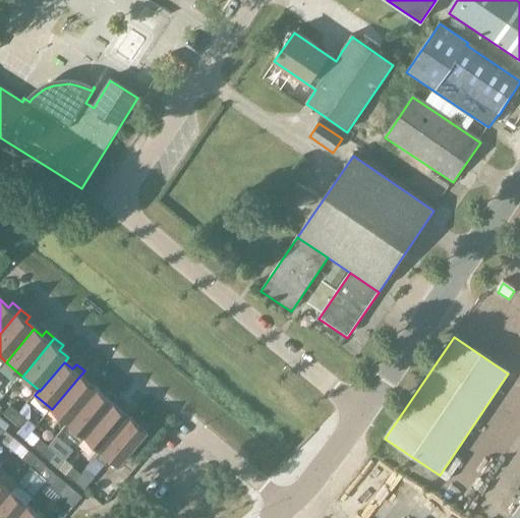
[(69,423),(98,390),(89,383),(93,379),(84,370),(52,409),(69,423)]
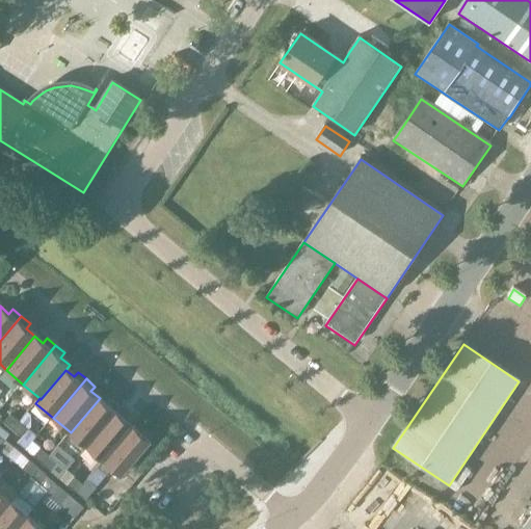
[(87,447),(121,407),(112,400),(108,405),(100,398),(71,432),(87,447)]
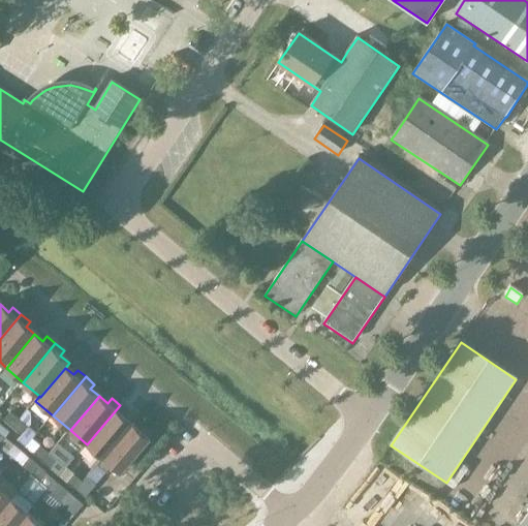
[(104,459),(133,425),(124,418),(128,412),(120,405),(87,444),(104,459)]
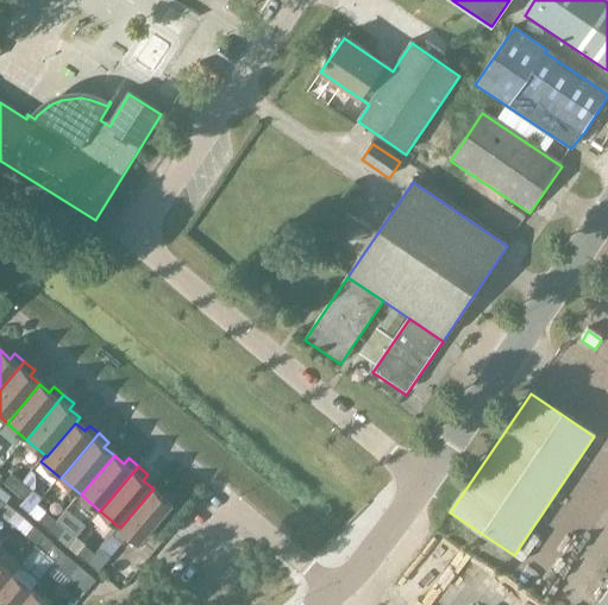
[(44,467),(30,479),(42,493),(55,481),(44,467)]
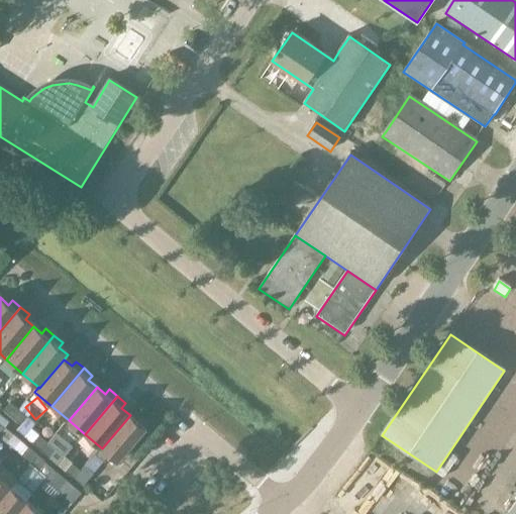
[(13,419),(19,411),(11,404),(4,412),(13,419)]
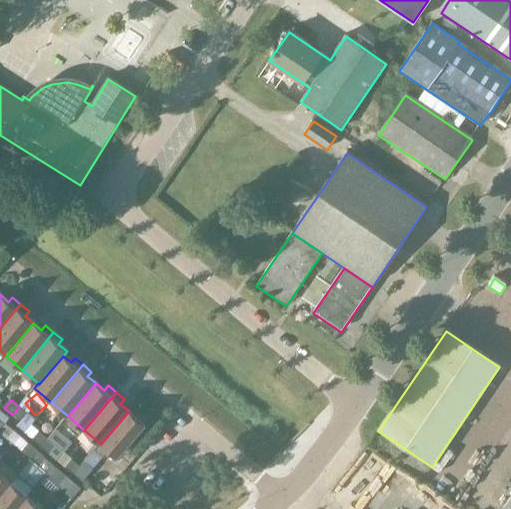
[(19,407),(13,415),(22,423),(28,415),(19,407)]
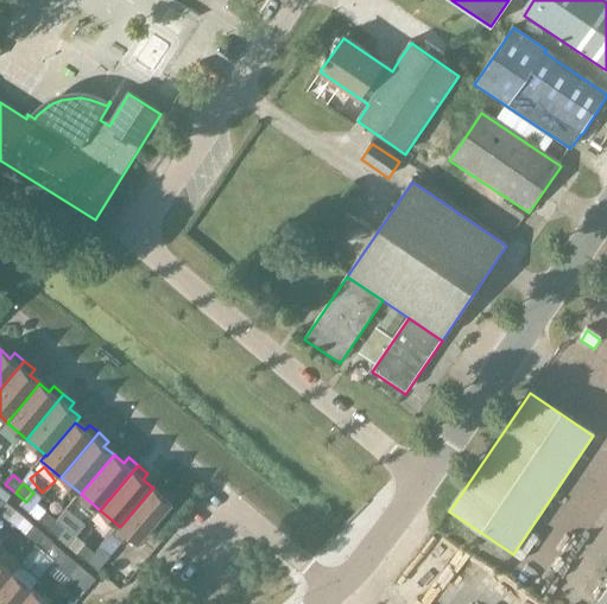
[(124,545),(131,535),(140,544),(177,498),(168,490),(163,496),(153,488),(120,527),(113,535),(124,545)]
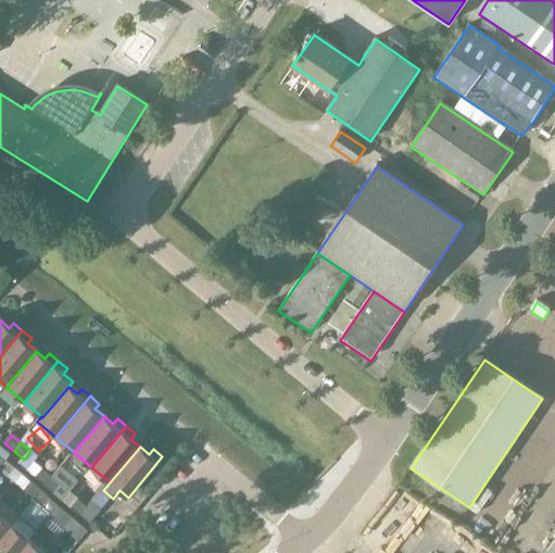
[(5,461),(0,467),(0,470),(8,478),(15,469),(5,461)]
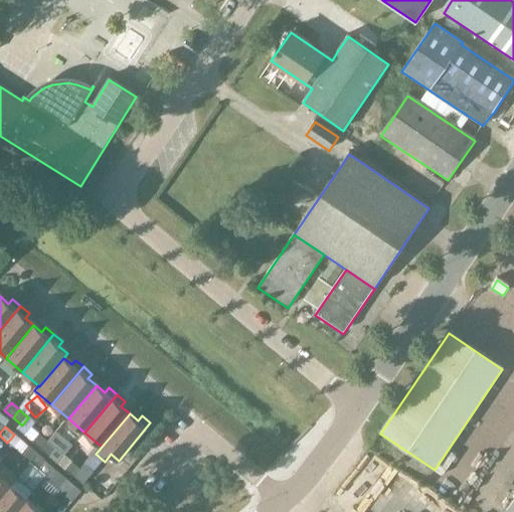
[(42,451),(48,443),(39,435),(33,443),(42,451)]
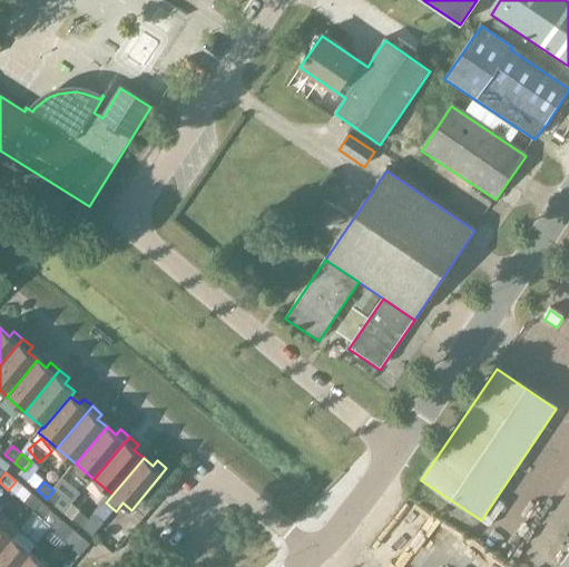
[(54,490),(47,499),(56,507),(64,498),(54,490)]
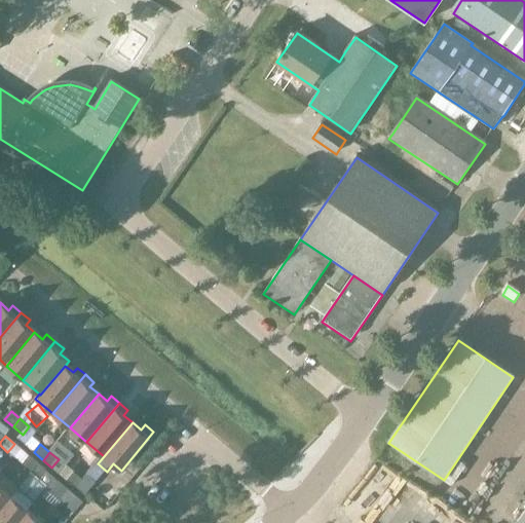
[(32,473),(39,464),(30,456),(23,464),(32,473)]
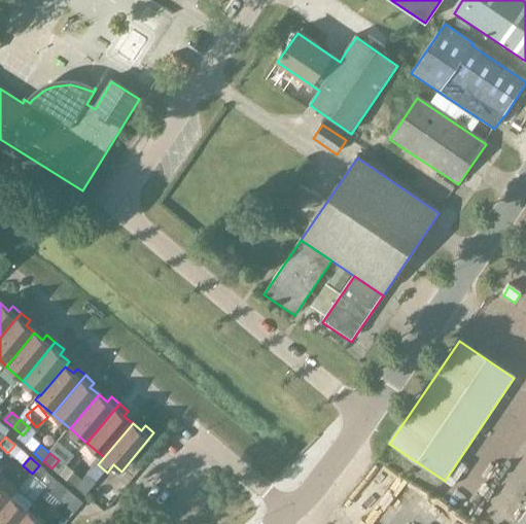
[(39,465),(32,474),(41,481),(47,473),(39,465)]
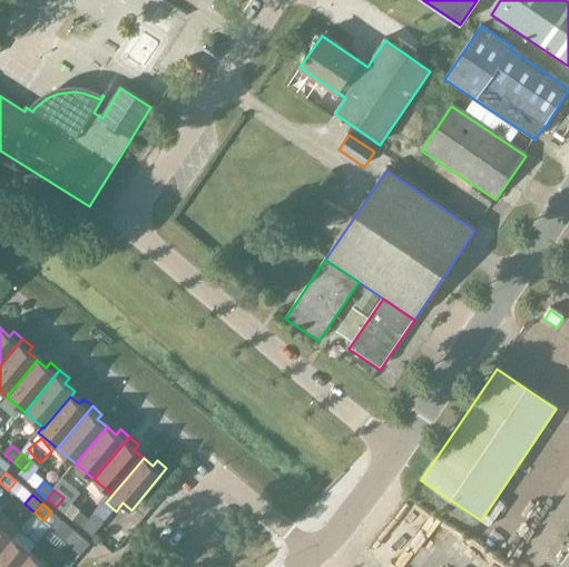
[(80,512),(74,521),(84,529),(90,521),(80,512)]
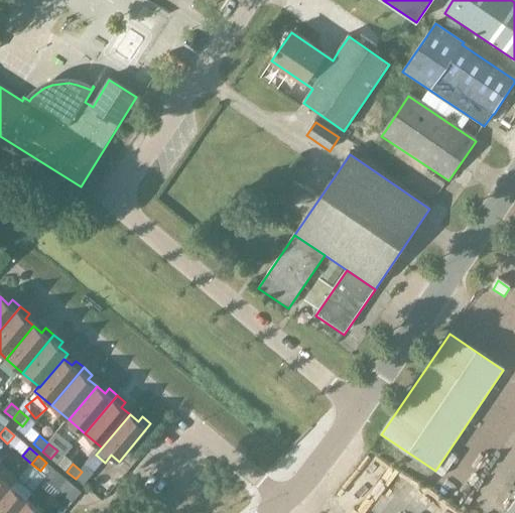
[(91,479),(82,472),(76,479),(84,487),(91,479)]
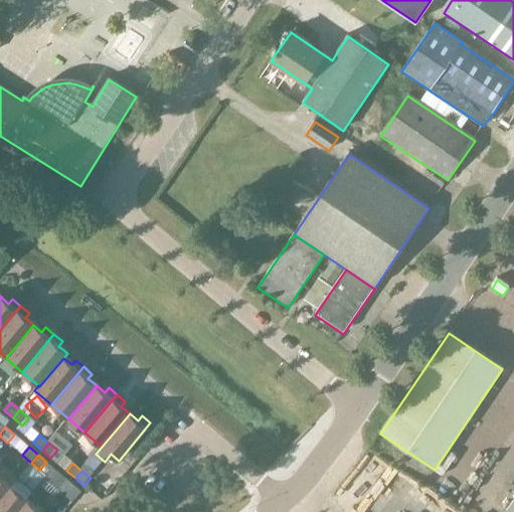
[(0,500),(11,487),(0,477),(0,500)]
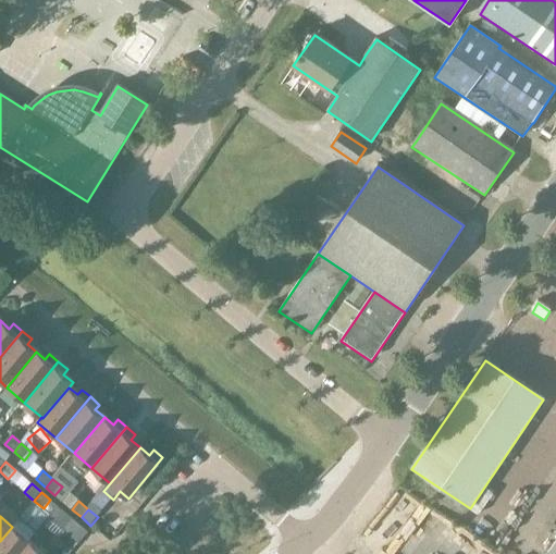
[(20,553),(31,542),(12,527),(0,541),(0,553),(20,553)]
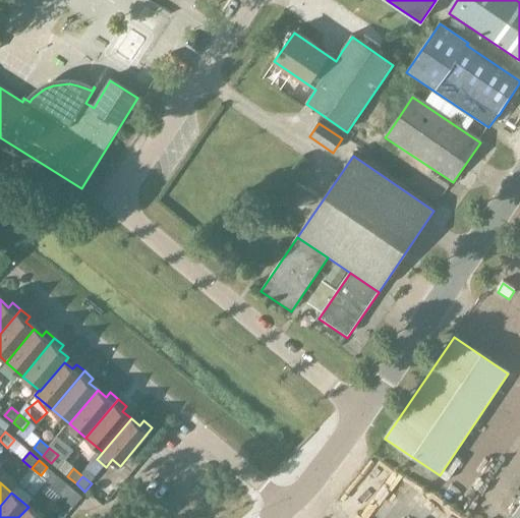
[(29,507),(18,517),(41,517),(29,507)]
